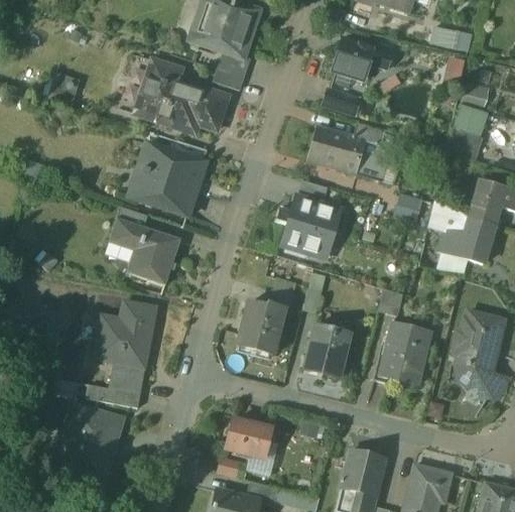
[(205,0),(201,14),(212,17),(203,44),(245,57),(260,8),(232,0),(205,0)]
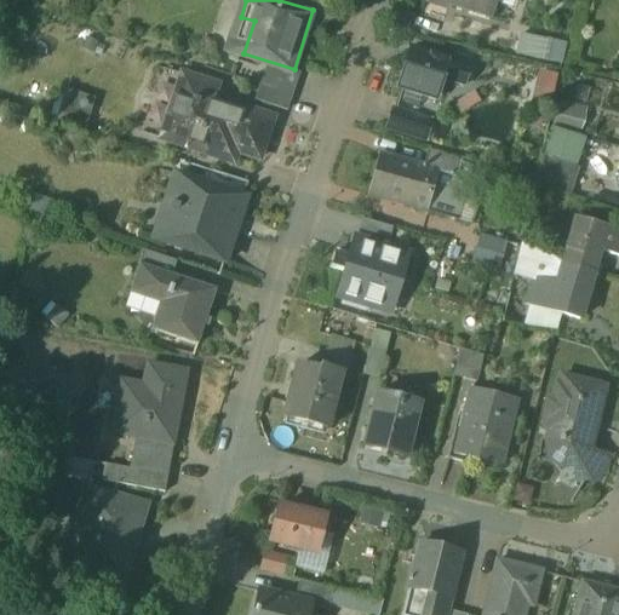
[(450,0),(450,3),(497,15),(500,0),(450,0)]
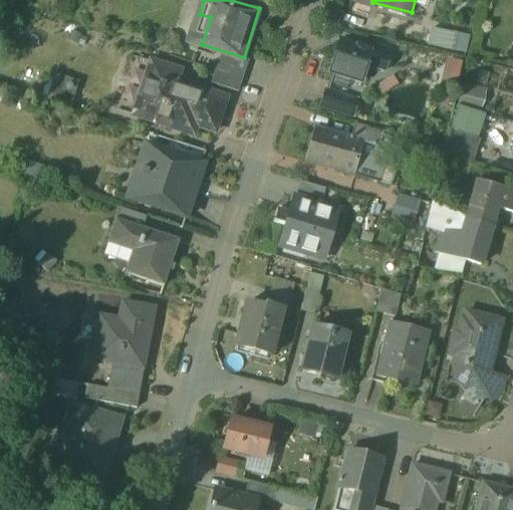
[(457,31),(432,26),(428,41),(453,47),(453,49),(464,52),(469,32),(457,30),(457,31)]
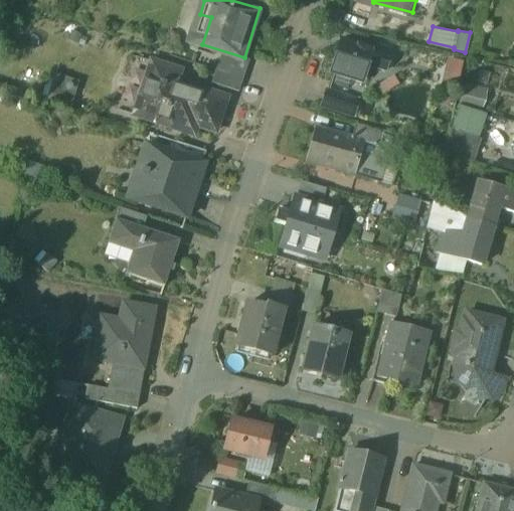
[(391,54),(344,38),(343,41),(337,41),(335,48),(339,52),(334,67),(363,77),(368,63),(386,69),(391,54)]
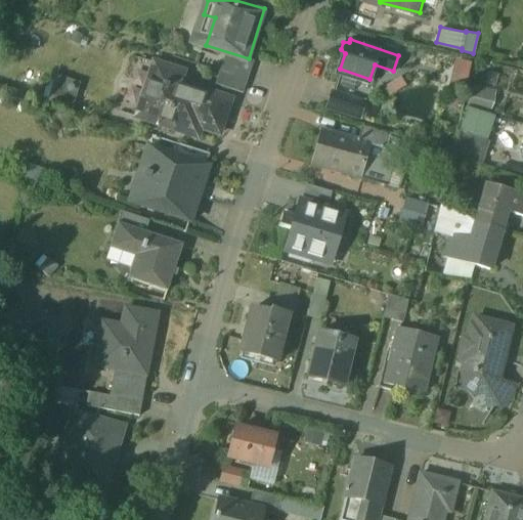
[(250,66),(224,56),(220,69),(247,77),(250,66)]
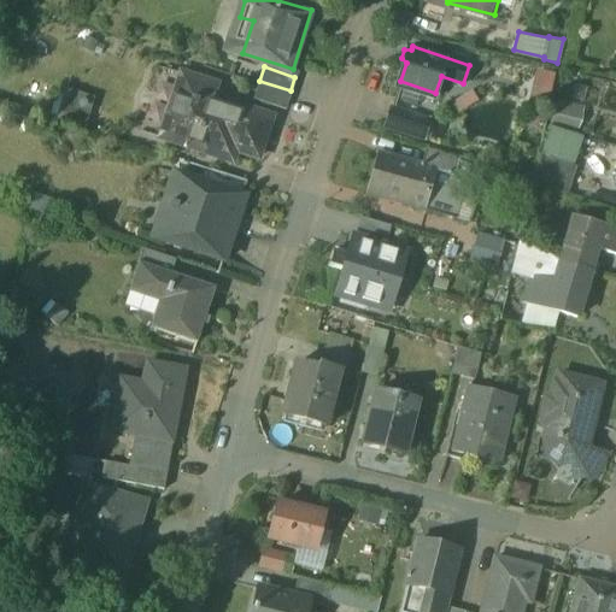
[(217,82),(182,70),(160,134),(233,159),(236,147),(259,154),(273,113),(212,94),(217,82)]
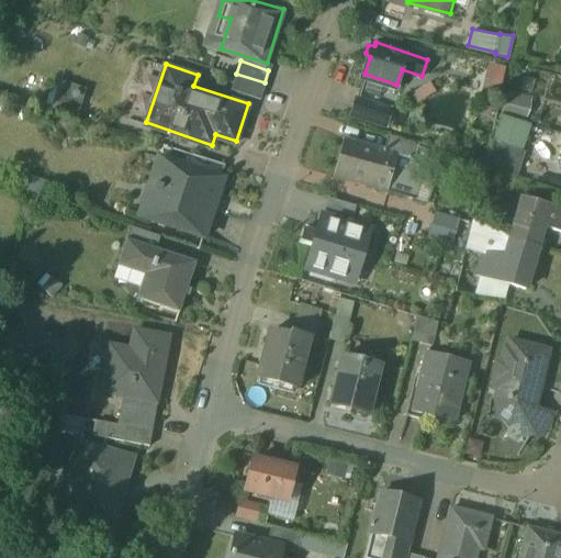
[(265,82),(236,74),(232,87),(259,97),(265,82)]
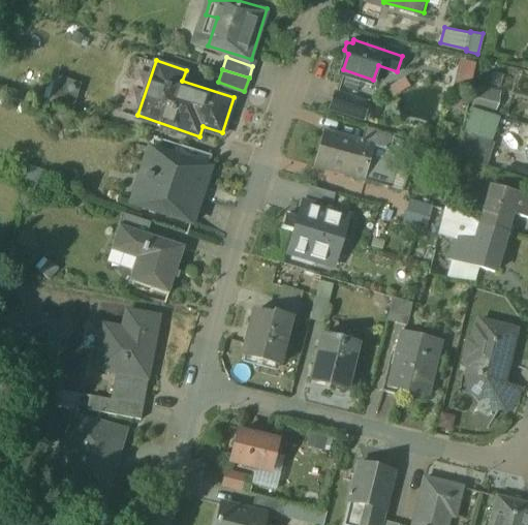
[(81,83),(57,74),(50,99),(72,106),(81,83)]
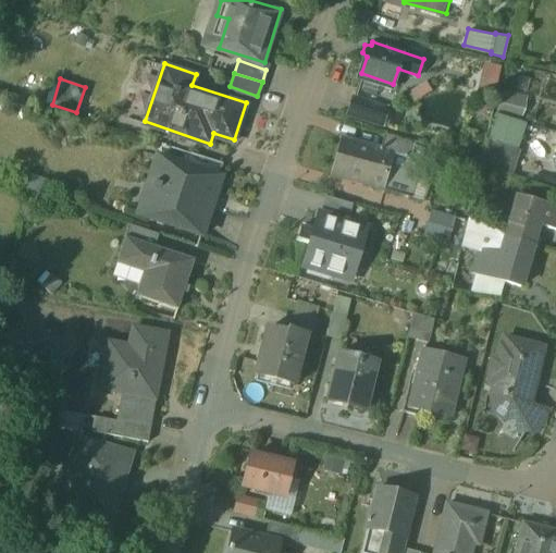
[(501,85),(498,101),(518,105),(520,88),(501,85)]
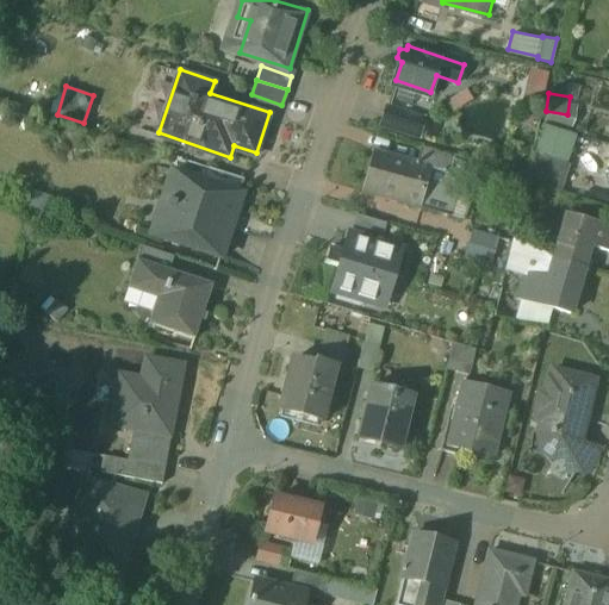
[(427,116),(389,104),(383,123),(421,135),(427,116)]
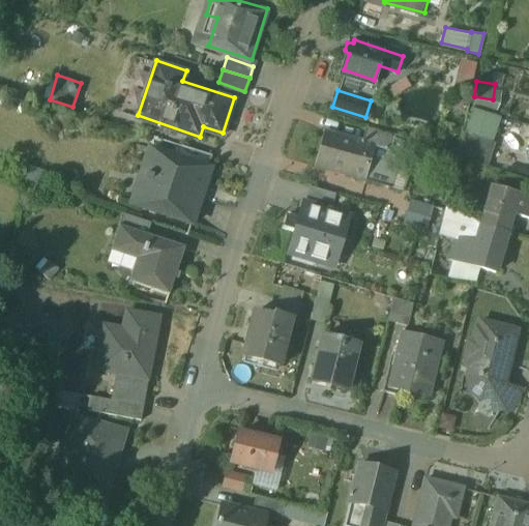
[(397,135),(368,125),(363,138),(375,141),(374,143),(387,148),(392,149),(397,135)]
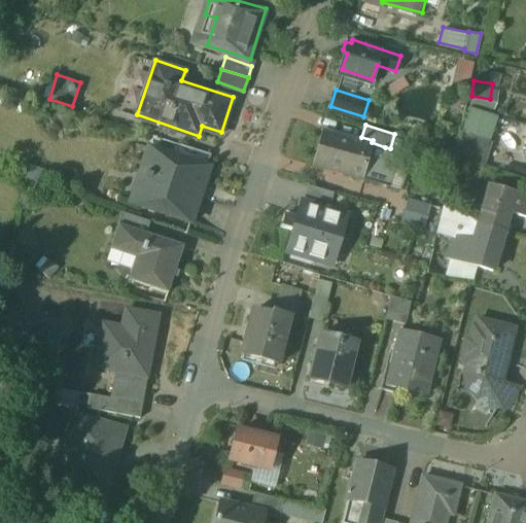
[(361,137),(324,128),(315,165),(377,180),(381,164),(385,147),(372,142),(373,140),(361,137)]
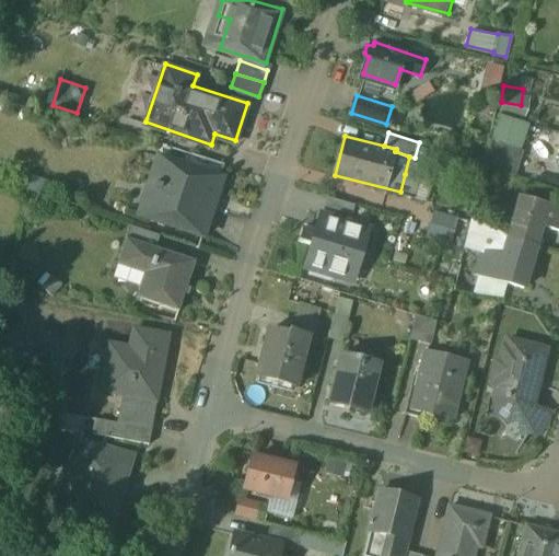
[(522,148),(491,138),(486,165),(513,174),(522,148)]
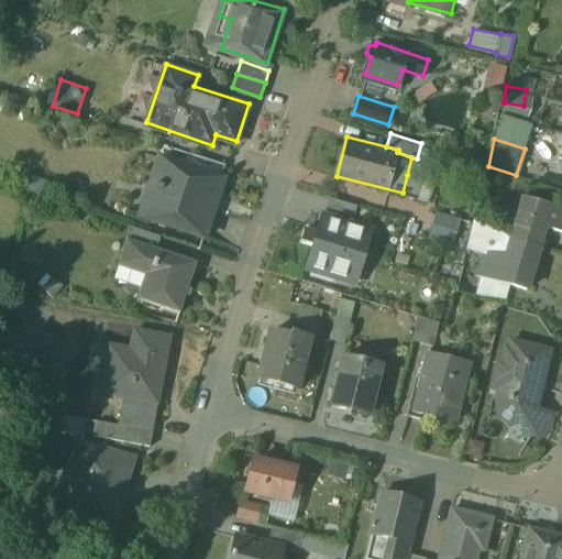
[(222,177),(163,157),(153,188),(163,192),(154,218),(207,236),(216,209),(212,208),(222,177)]
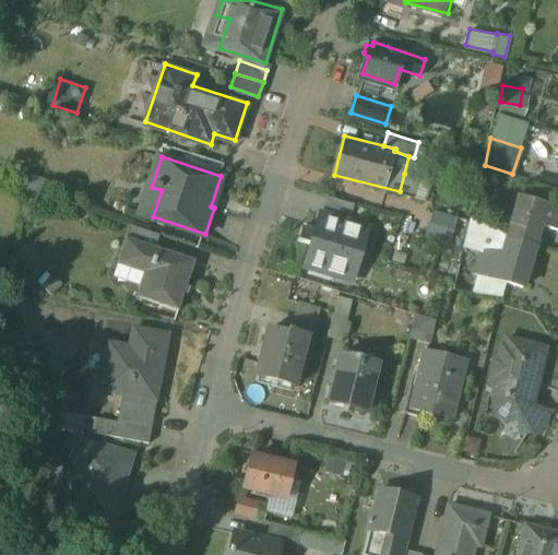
[(417,177),(404,174),(400,191),(413,195),(417,177)]
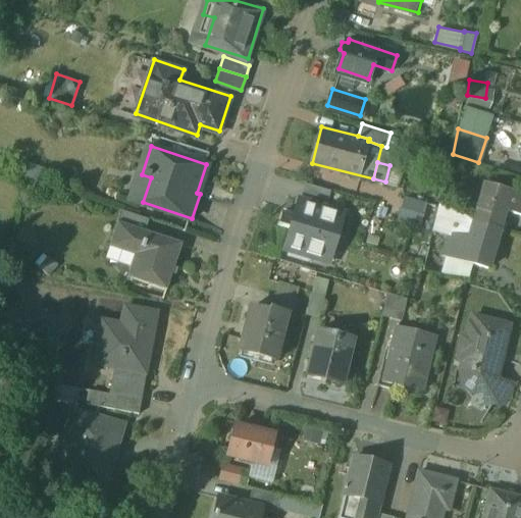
[(331,189),(308,182),(304,195),(328,201),(331,189)]
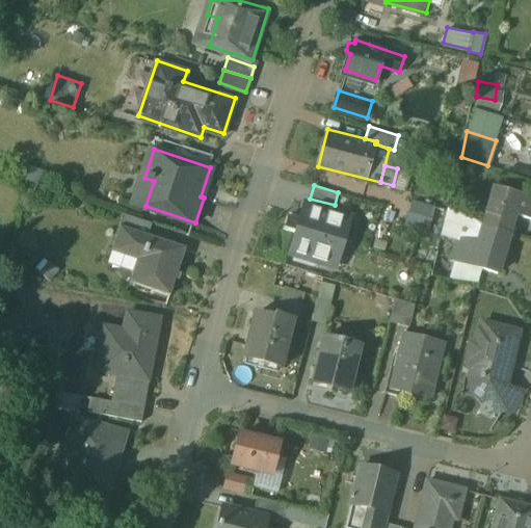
[(530,194),(496,185),(485,225),(509,231),(514,212),(530,216),(530,194)]
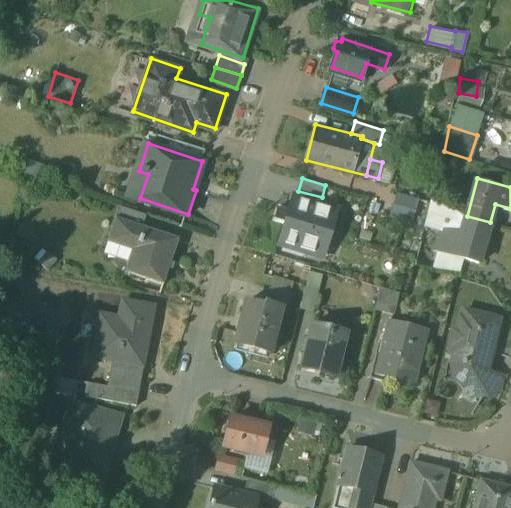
[(417,198),(397,193),(391,215),(411,220),(417,198)]
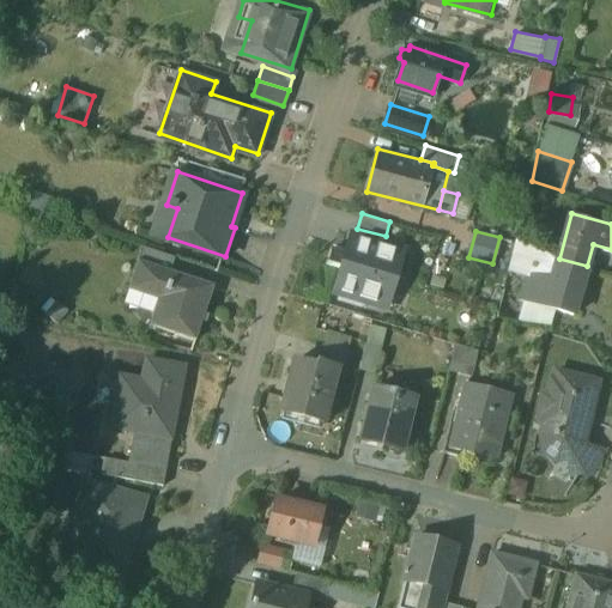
[(407,249),(353,233),(344,265),(343,265),(335,292),(385,305),(394,271),(400,272),(407,249)]
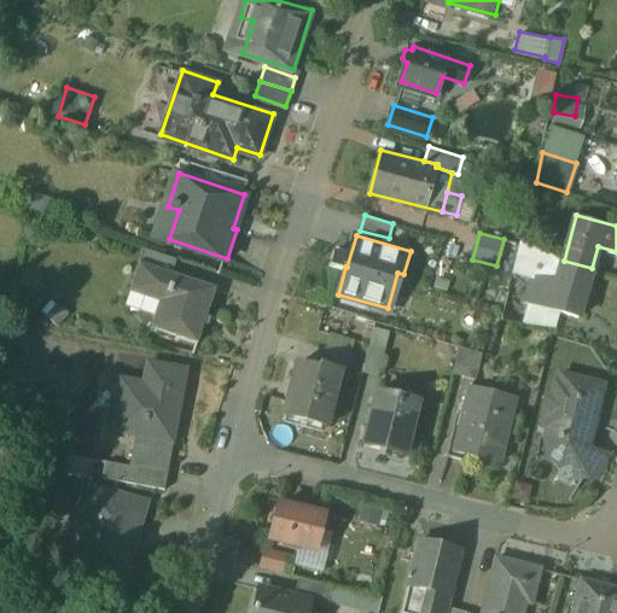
[(564,261),(522,237),(504,308),(521,313),(525,298),(531,275),(557,282),(564,261)]
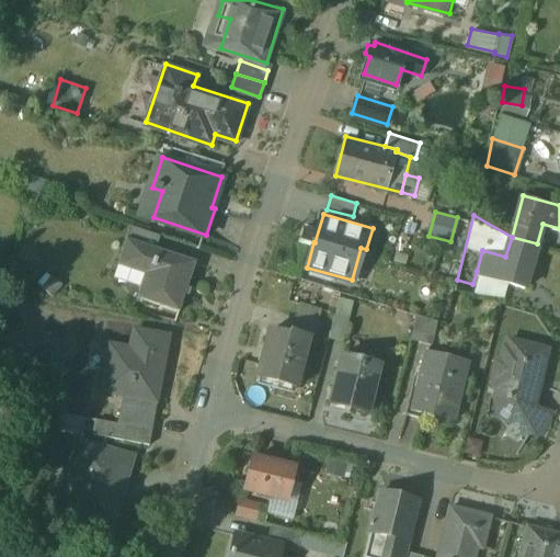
[(161,232),(130,223),(126,236),(157,246),(161,232)]
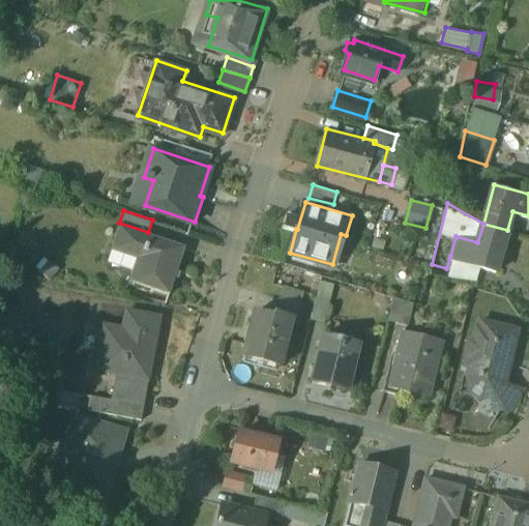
[(148,232),(119,223),(117,232),(112,246),(131,253),(131,254),(138,256),(130,279),(170,292),(178,267),(175,266),(182,245),(185,246),(185,244),(148,232)]
